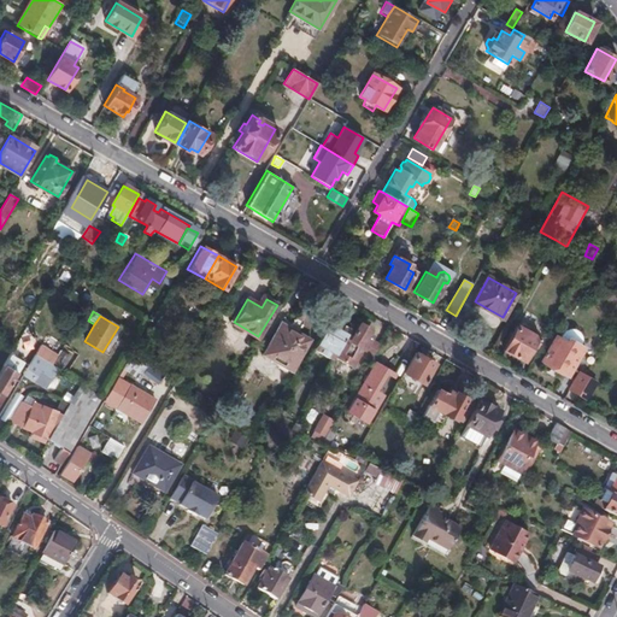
[(611,331),(613,334),(616,329),(612,327),(615,324),(607,321),(604,328),(611,331)]
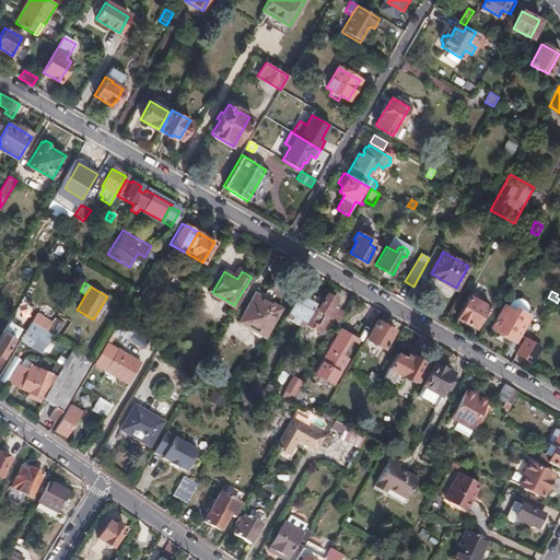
[(327,317),(329,318),(336,307),(337,306),(331,303),(334,300),(325,294),(319,292),(314,303),(302,324),(317,335),(327,317)]
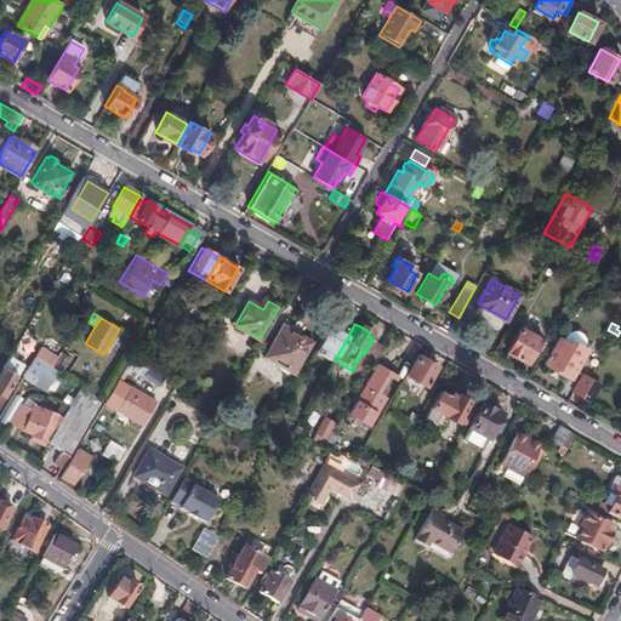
[(283,325),(267,352),(284,363),(281,366),(294,374),(312,342),(283,325)]
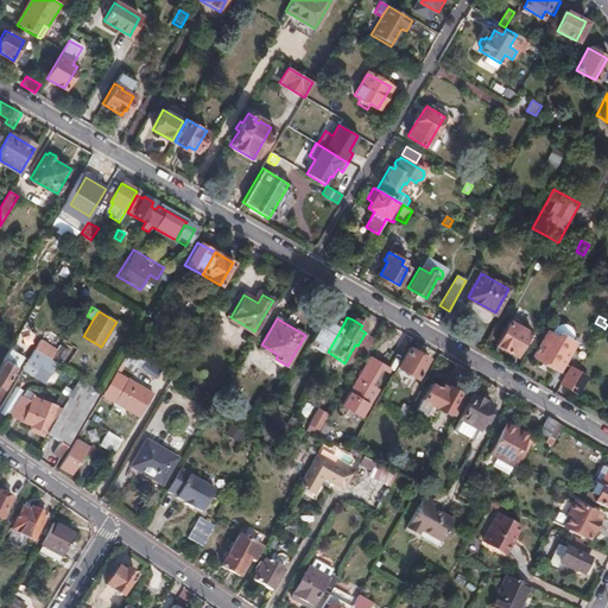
[(325,354),(328,352),(341,329),(322,318),(308,343),(325,354)]
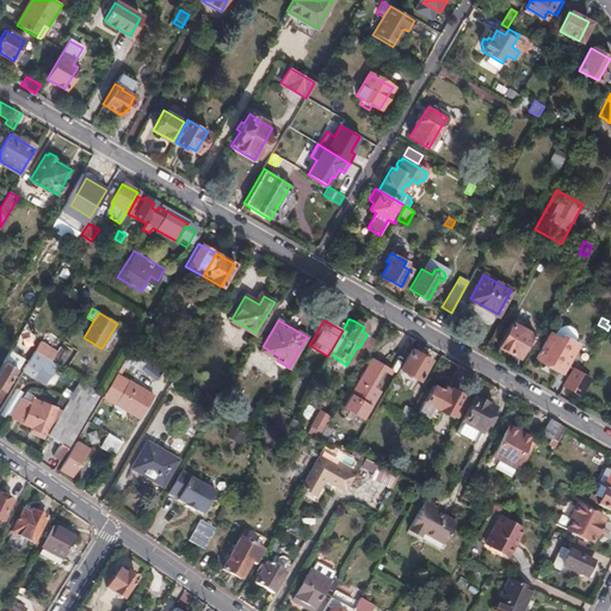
[(529,338),(531,339),(534,334),(511,322),(498,346),(518,357),(529,338)]
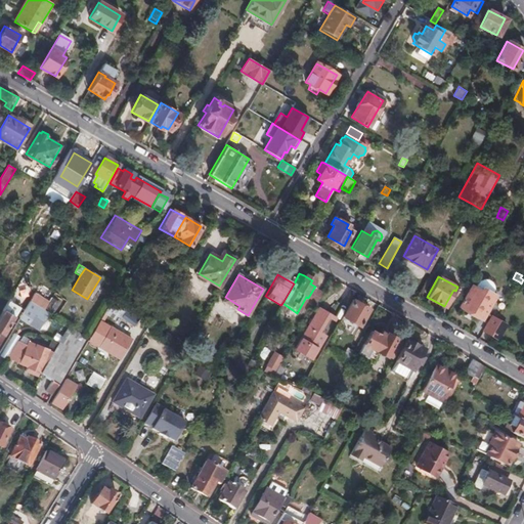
[(100,277),(87,299),(92,302),(105,280),(100,277)]
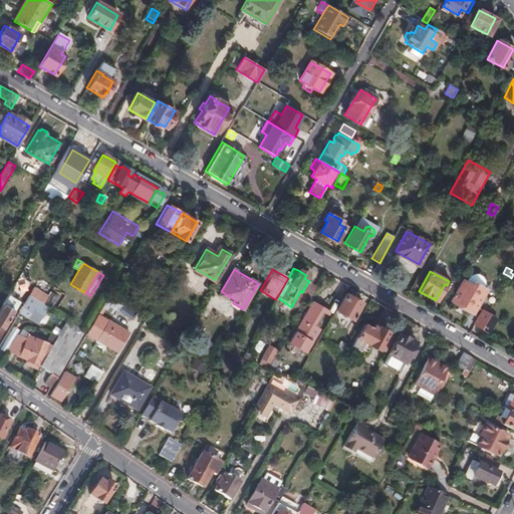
[(492,286),(495,287),(500,290),(509,276),(503,273),(502,273),(500,272),(492,286)]
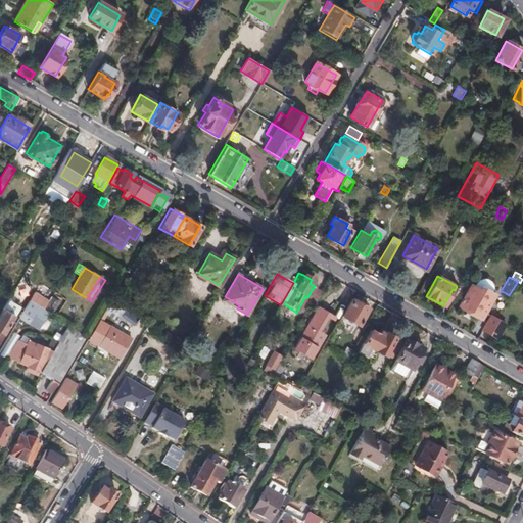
[(478,290),(470,286),(459,305),(480,318),(493,295),(480,287),(478,290)]
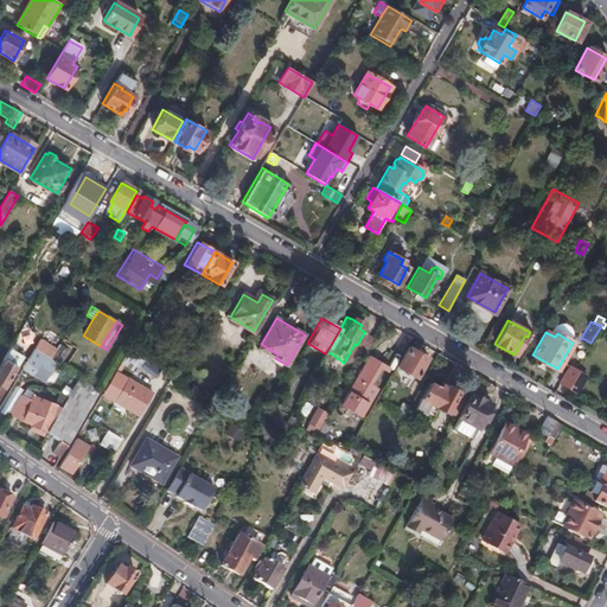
[(374,339),(364,333),(357,345),(366,351),(374,339)]
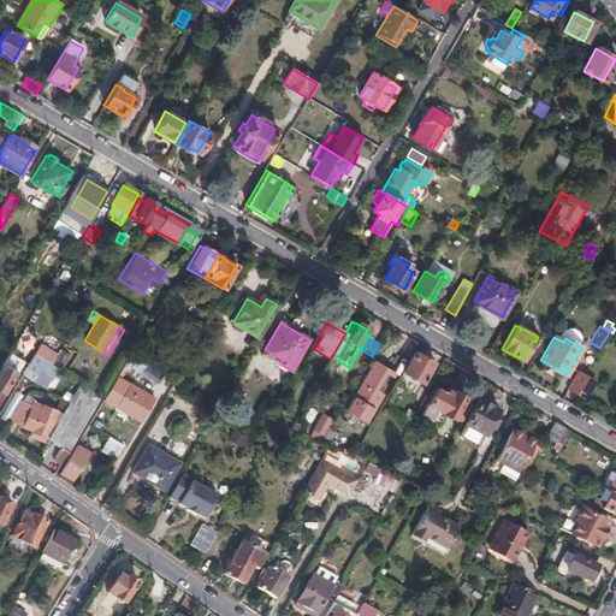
[(51,365),(55,359),(39,349),(35,355),(51,365)]
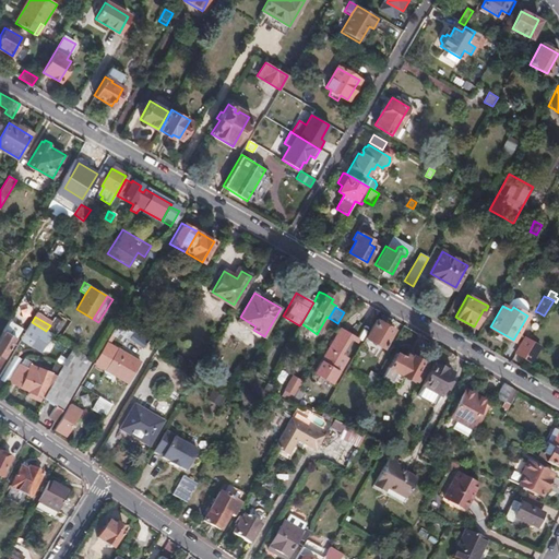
[(51,335),(54,336),(62,322),(56,318),(47,332),(51,335)]
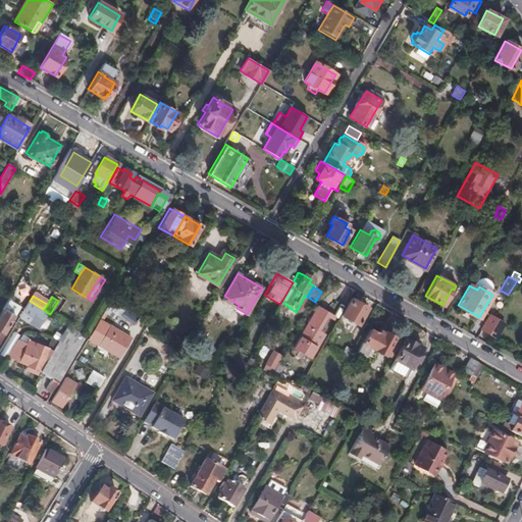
[(116,321),(121,314),(125,308),(112,298),(104,312),(116,321)]
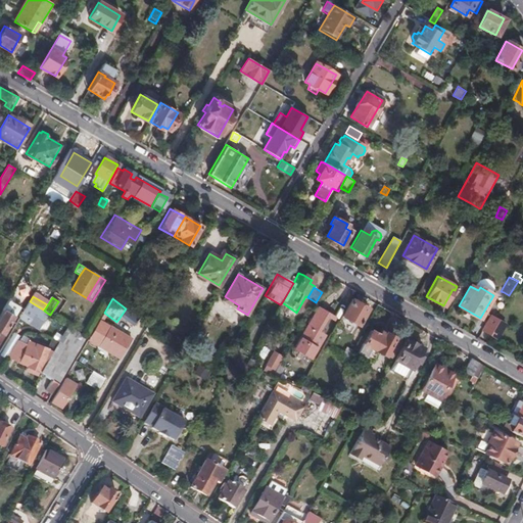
[(341,316),(336,324),(349,332),(354,324),(358,325),(367,310),(352,300),(342,317),(341,316)]
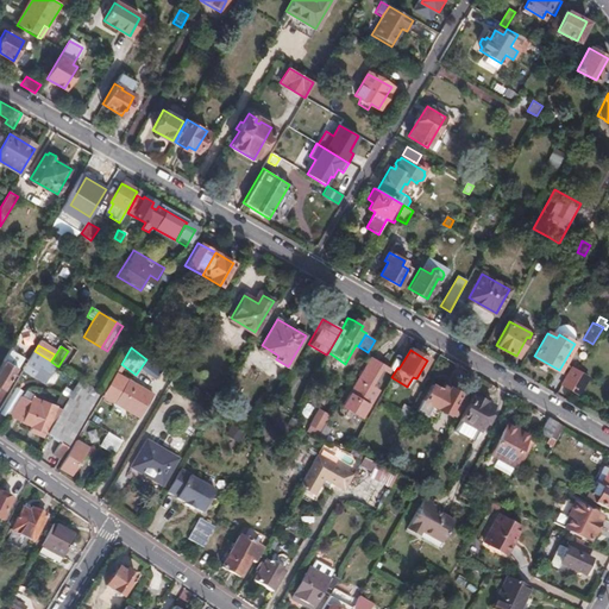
[(50,375),(56,365),(51,362),(50,360),(35,351),(22,371),(32,377),(38,366),(50,375)]
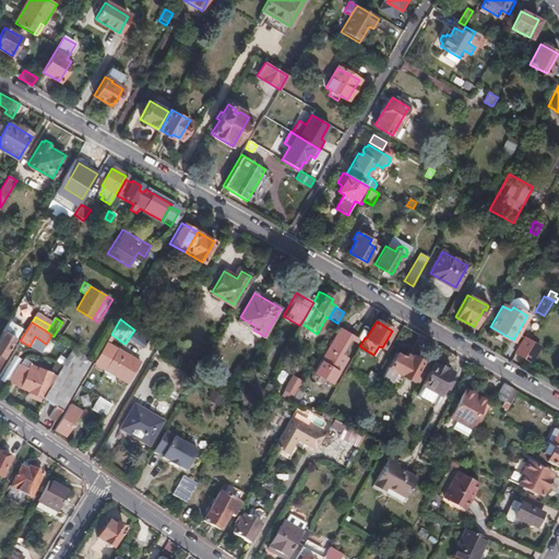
[(8,323),(0,335),(0,355),(3,357),(14,339),(9,334),(14,326),(8,323)]
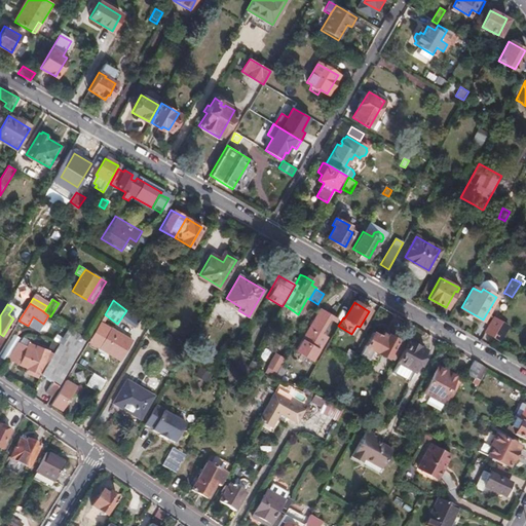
[(126,310),(122,316),(132,324),(137,316),(130,313),(126,310)]
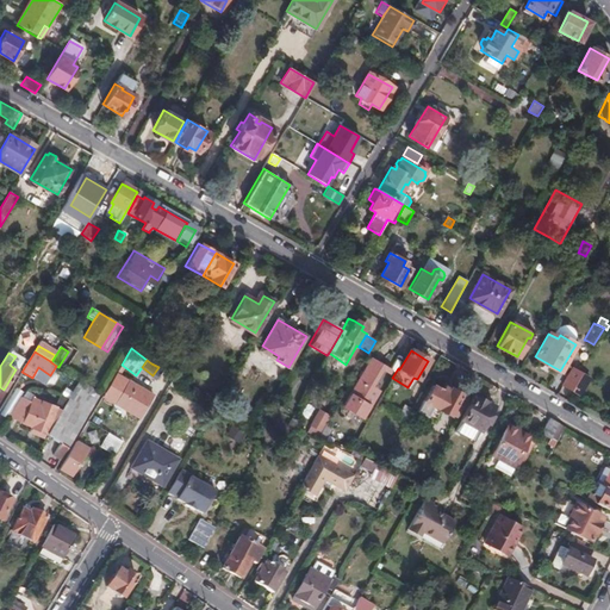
[(361,418),(378,392),(369,387),(383,367),(371,360),(342,406),(361,418)]
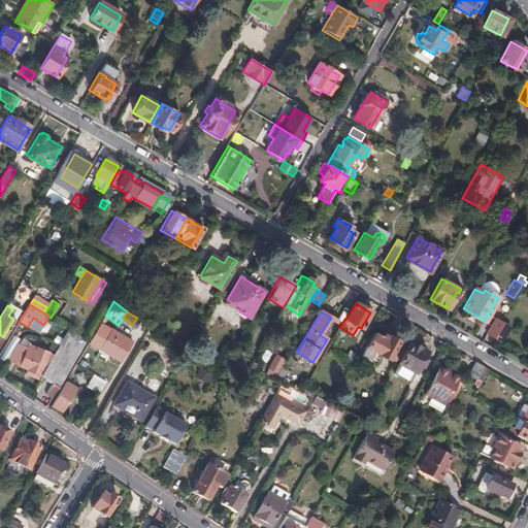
[(495,319),(487,333),(503,342),(512,328),(495,319)]
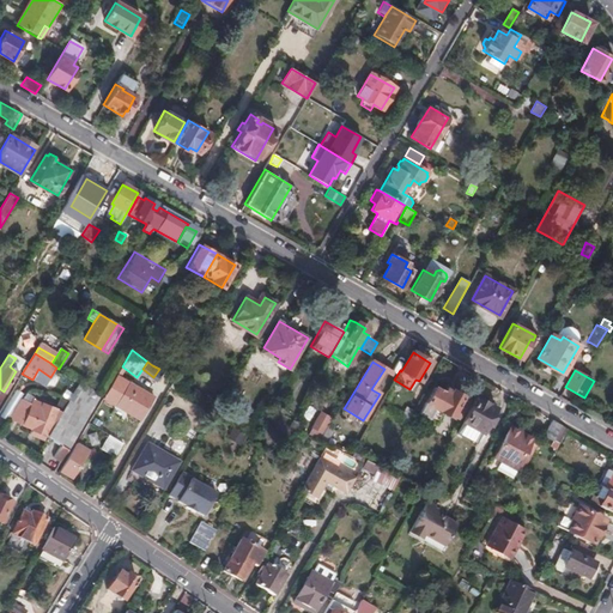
[(116,376),(103,398),(140,420),(153,398),(116,376)]
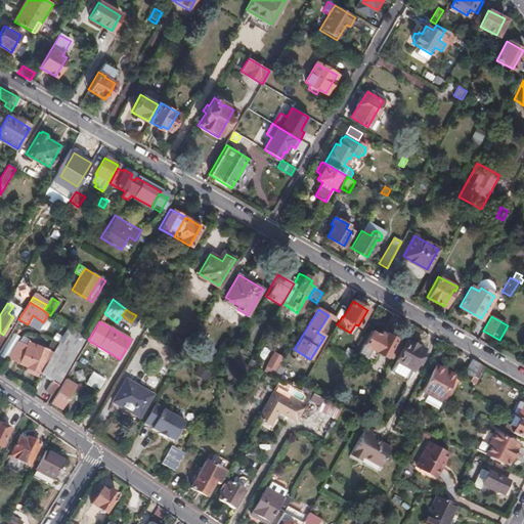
[(50,394),(86,338),(69,326),(58,343),(51,355),(40,373),(51,381),(45,391),(50,394)]
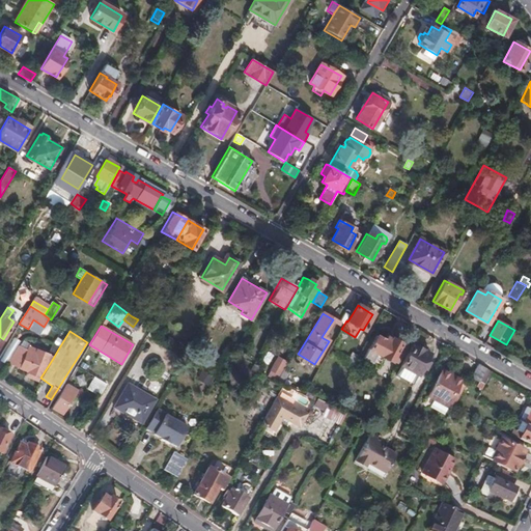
[(385,340),(376,335),(363,359),(371,363),(376,354),(391,362),(400,343),(387,336),(385,340)]
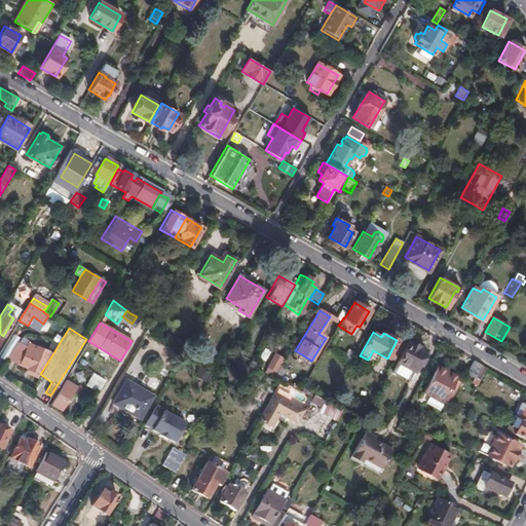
[(419,366),(423,359),(420,357),(423,349),(408,341),(398,363),(413,371),(416,365),(419,366)]
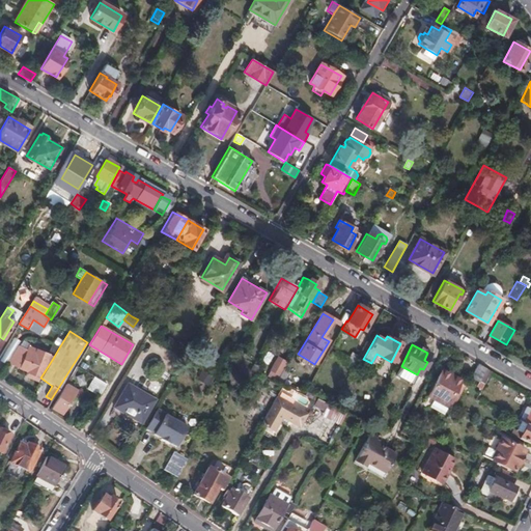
[(38,382),(40,378),(52,360),(48,358),(49,356),(28,346),(19,368),(26,371),(24,378),(38,382)]
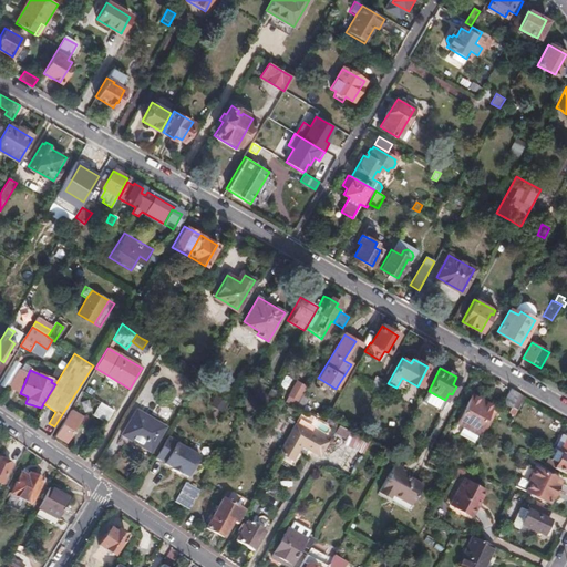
[(371,387),(378,390),(383,381),(375,377),(371,387)]
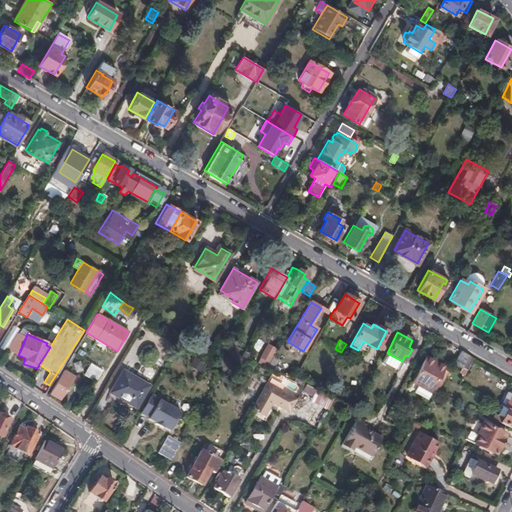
[(267,345),(260,358),(268,362),(275,349),(267,345)]
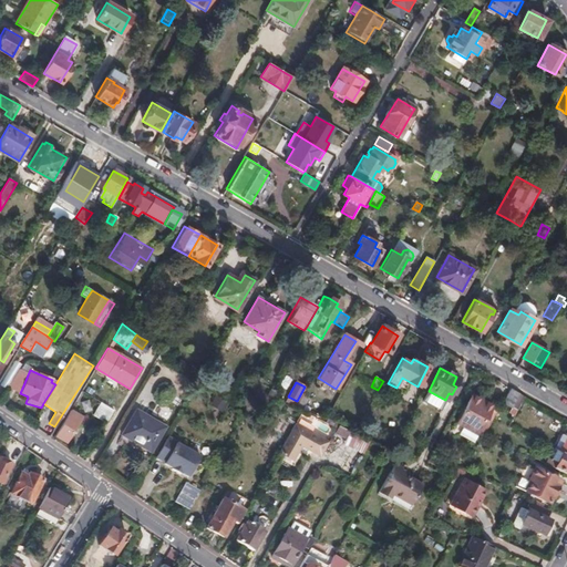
[(268,404),(272,397),(276,391),(271,389),(264,402),(268,404)]
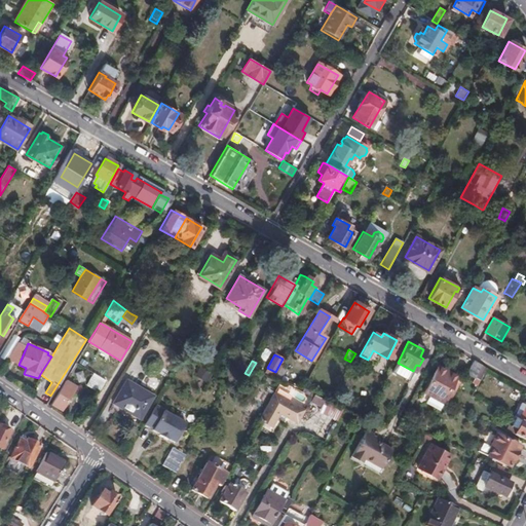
[(473,361),(465,374),(475,379),(482,366),(473,361)]
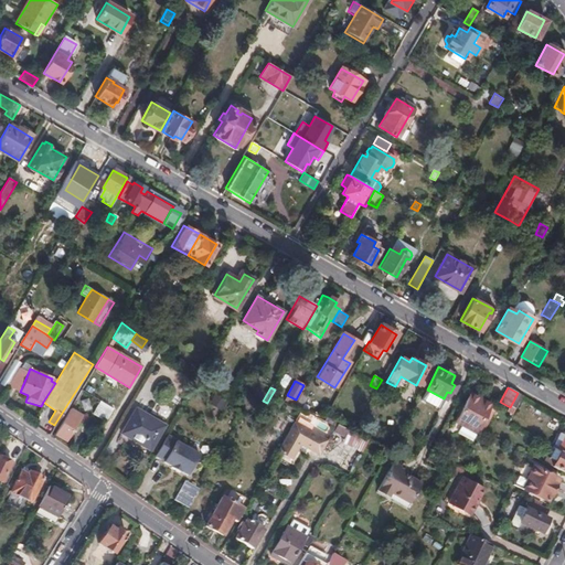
[(294,406),(300,409),(307,397),(301,393),(294,406)]
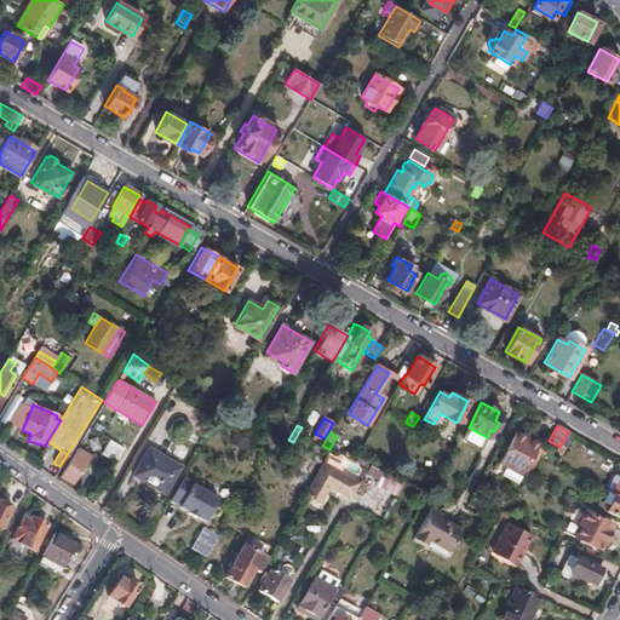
[(514,432),(497,464),(521,476),(538,445),(514,432)]
